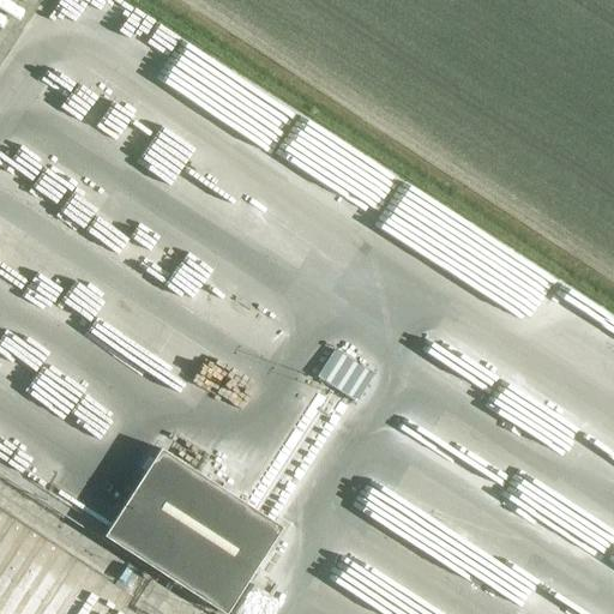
[(73,239),(91,211),(34,173),(16,202),(73,239)]
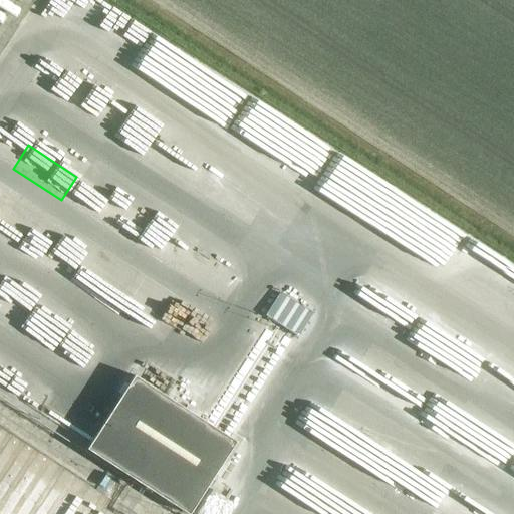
[(64,209),(106,229),(118,204),(76,184),(64,209)]
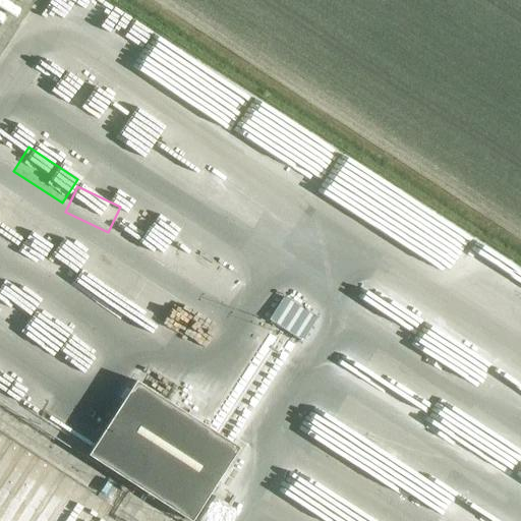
[(268,321),(301,342),(316,319),(283,297),(268,321)]
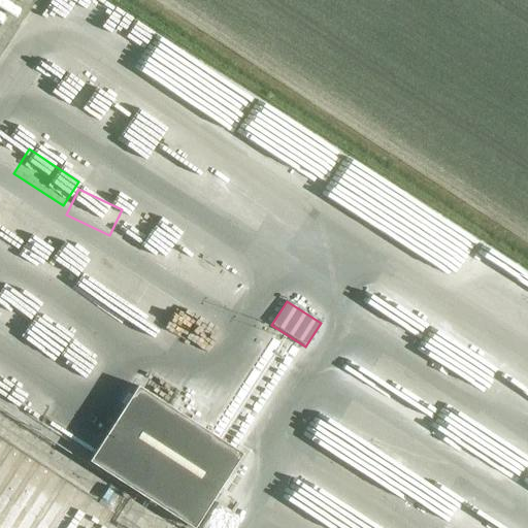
[(0,352),(40,376),(53,358),(0,325),(0,352)]
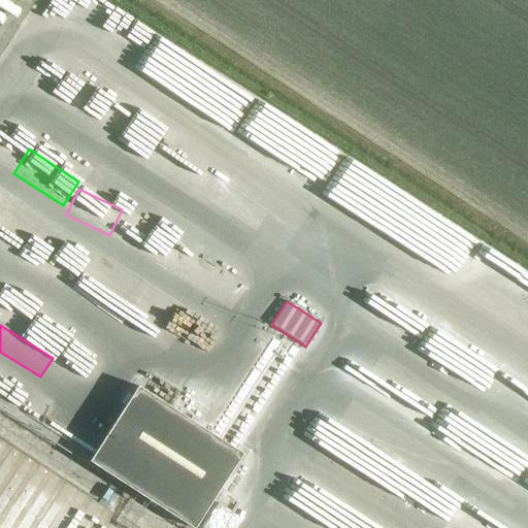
[(326,385),(396,428),(417,395),(345,352),(326,385)]
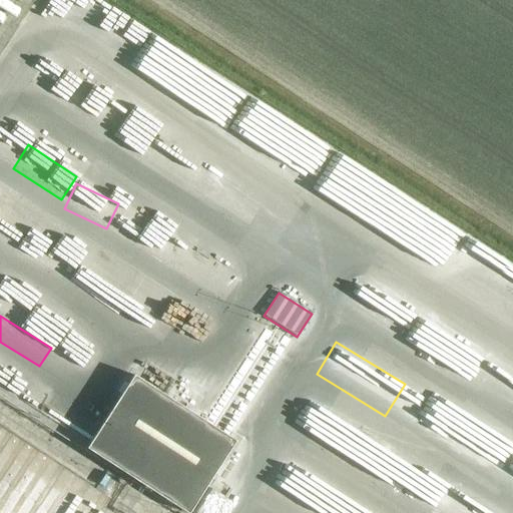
[(187,512),(189,512),(235,441),(134,376),(88,449),(187,512)]
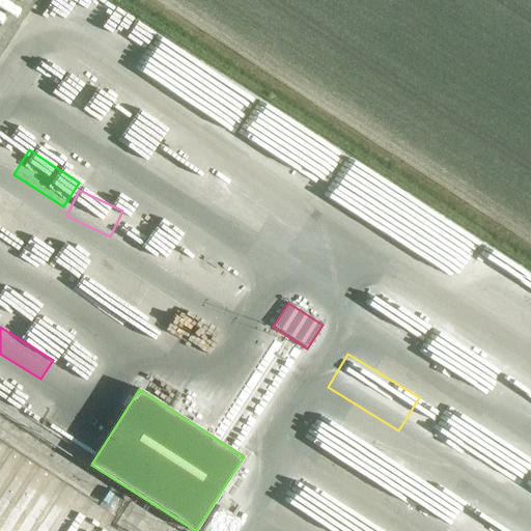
[(416,488),(397,518),(418,530),(490,530),(463,513),(464,510),(447,500),(443,506),(416,488)]
